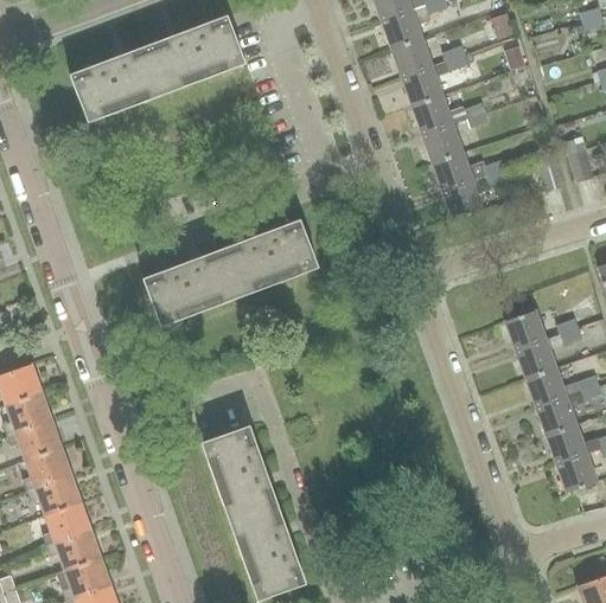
[(413,7),(409,0),(375,0),(382,19),(413,7)]
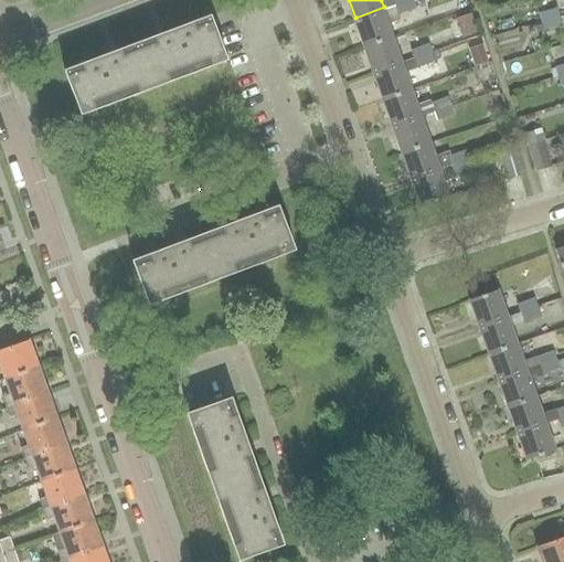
[(418,4),(416,0),(405,0),(396,3),(384,8),(384,7),(355,18),(364,44),(394,34),(390,21),(403,17),(402,11),(418,4)]
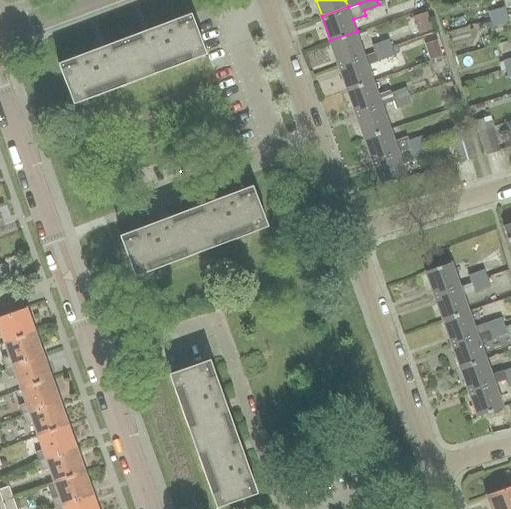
[(509,12),(507,5),(492,9),(494,17),(509,12)]
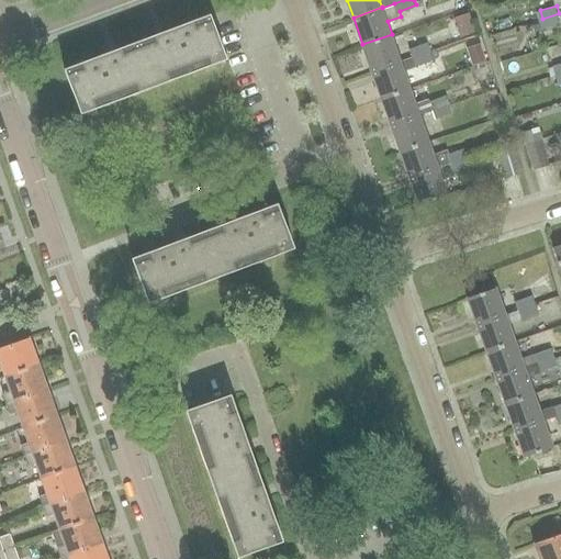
[(469,10),(456,15),(462,34),(475,30),(469,10)]
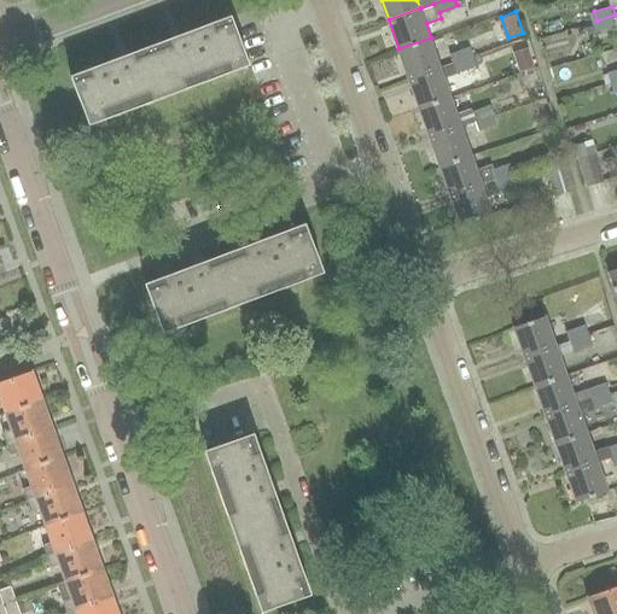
[(616,19),(615,15),(597,21),(599,29),(616,24),(616,19)]
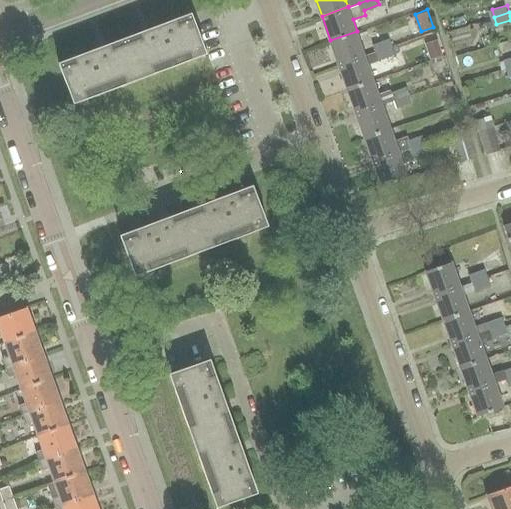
[(192,13),(126,37),(141,77),(207,53),(192,13)]
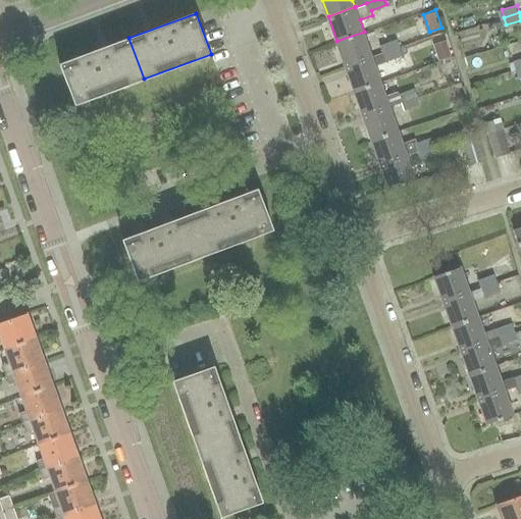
[(463,18),(464,26),(474,22),(472,15),(463,18)]
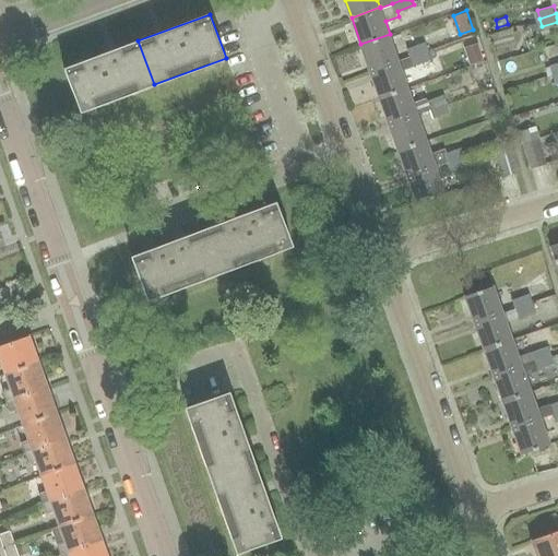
[(370,70),(429,49),(426,39),(395,51),(390,34),(360,44),(370,70)]
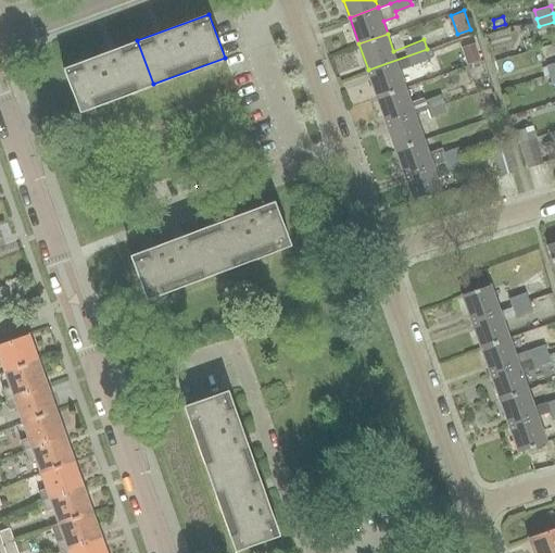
[(524,38),(527,49),(535,46),(532,36),(524,38)]
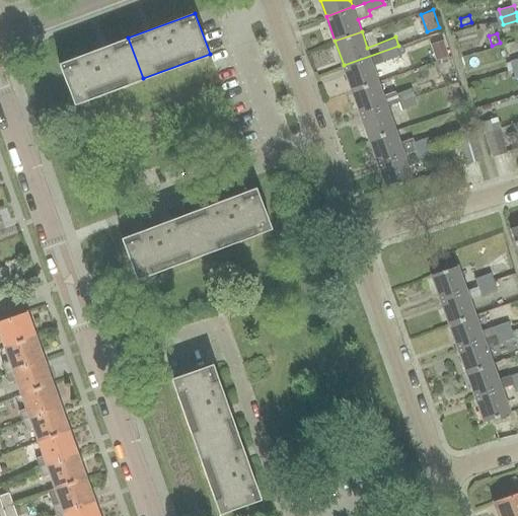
[(143,78),(128,38),(61,63),(76,103),(143,78)]
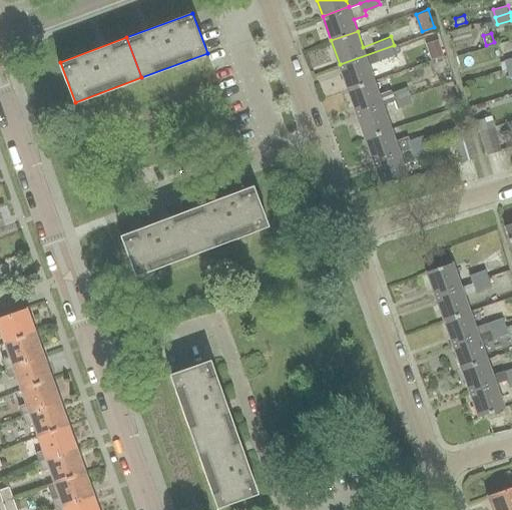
[(440,41),(427,45),(430,57),(444,53),(440,41)]
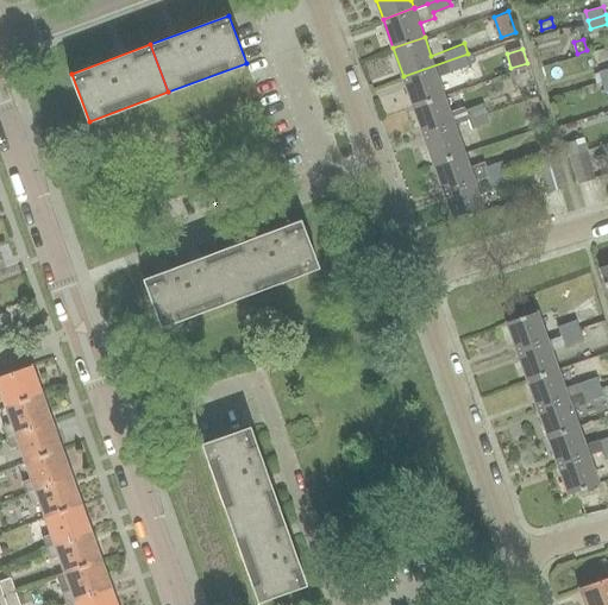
[(445,94),(438,75),(471,63),(468,54),(403,76),(414,105),(445,94)]
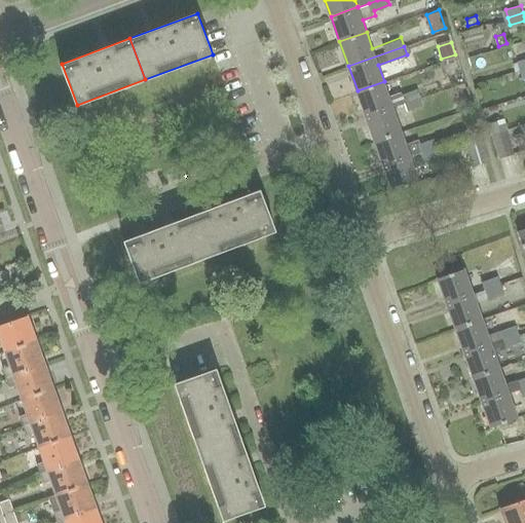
[(392,105),(384,81),(358,90),(366,115),(392,105)]
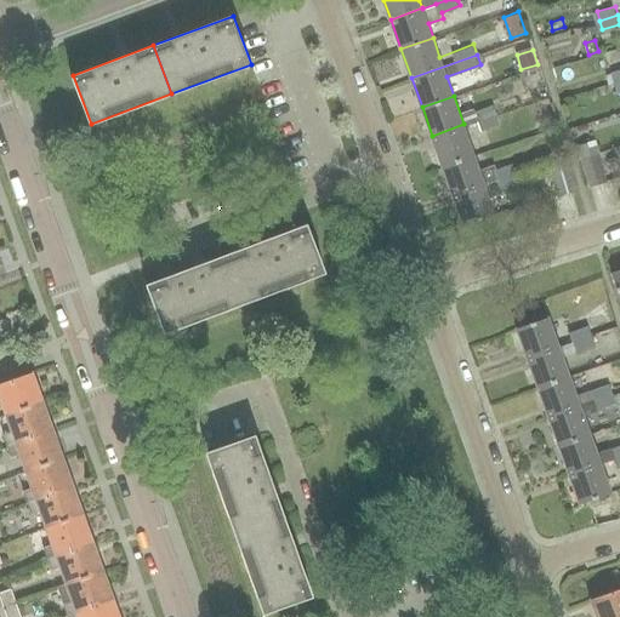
[(475,110),(478,120),(498,113),(494,102),(475,110)]
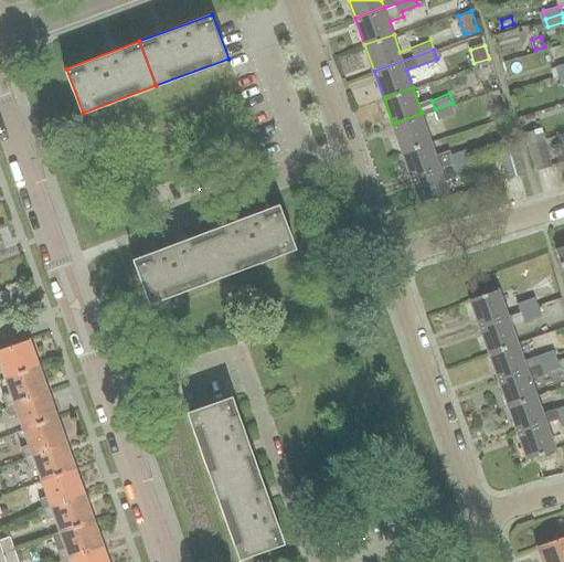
[(432,140),(426,125),(439,120),(438,118),(456,112),(453,103),(435,109),(422,113),(393,124),(403,151),(432,140)]
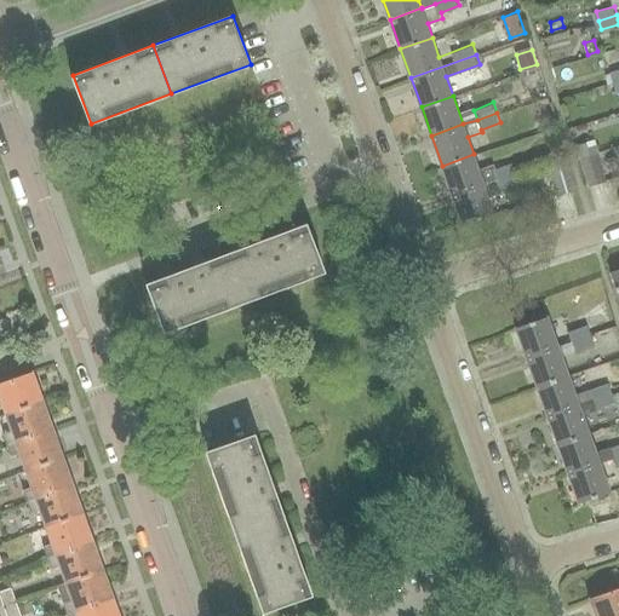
[(579,156),(580,155),(599,150),(595,138),(575,144),(579,156)]
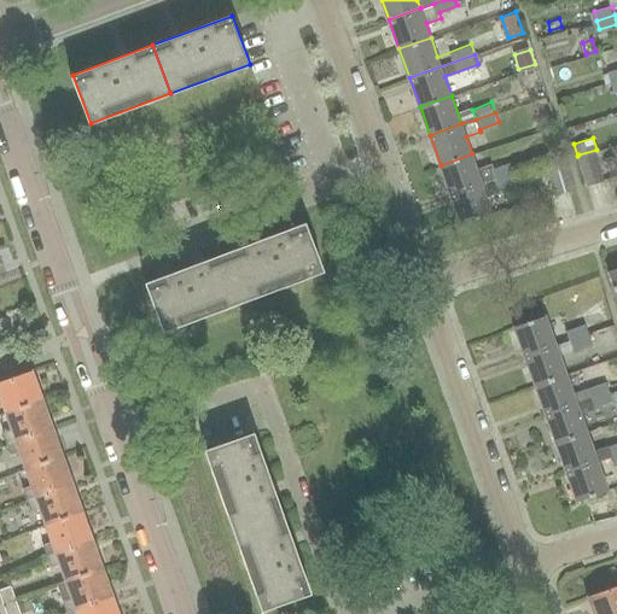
[(605,179),(597,150),(578,155),(580,155),(588,183),(605,179)]
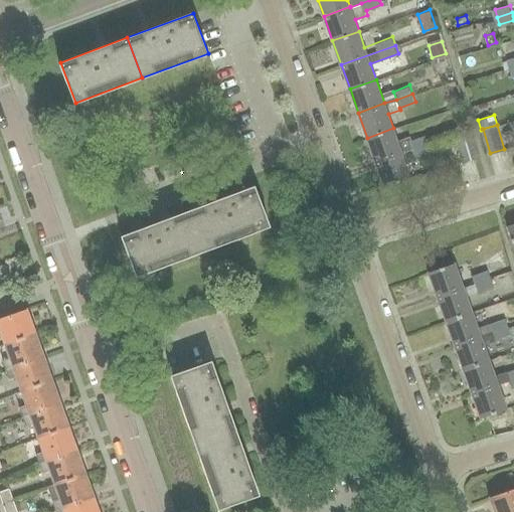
[(375,162),(430,142),(426,133),(412,138),(410,135),(397,140),(393,128),(367,138),(375,162)]
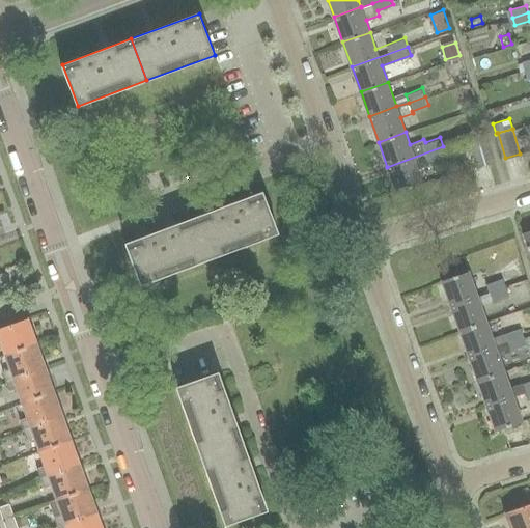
[(471,139),(479,166),(495,162),(485,135),(471,139)]
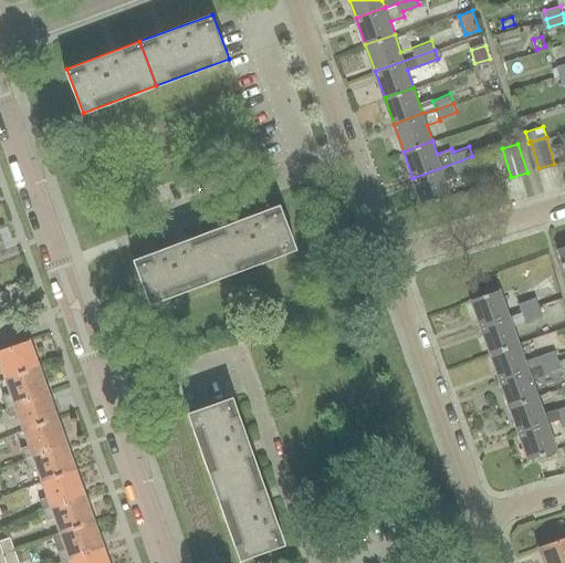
[(451,195),(446,178),(459,174),(458,171),(475,164),(472,156),(412,178),(422,205),(451,195)]
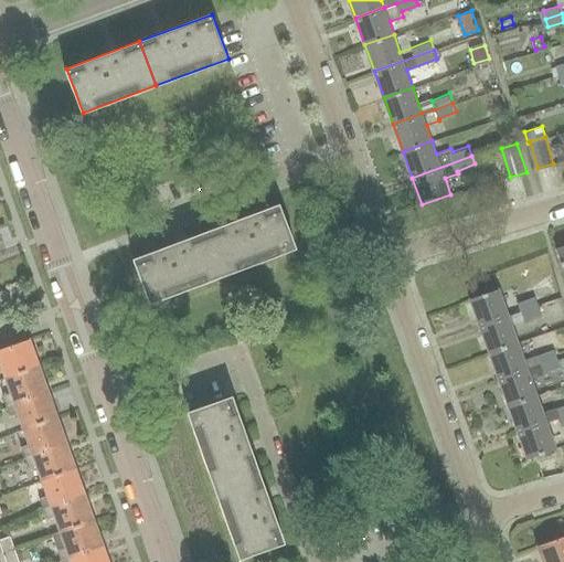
[(279,203),(206,231),(223,275),(296,247),(279,203)]
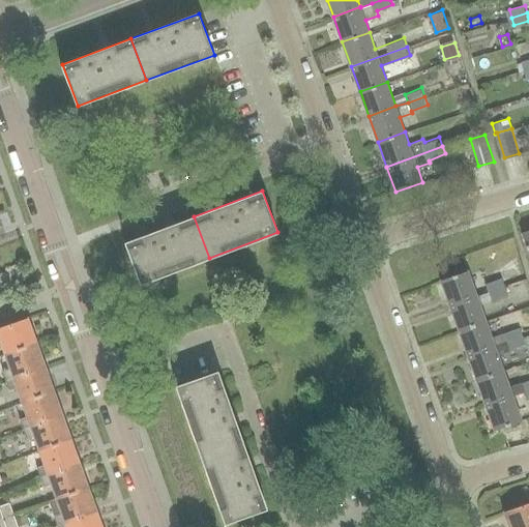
[(209,258),(194,216),(125,242),(141,284),(209,258)]
